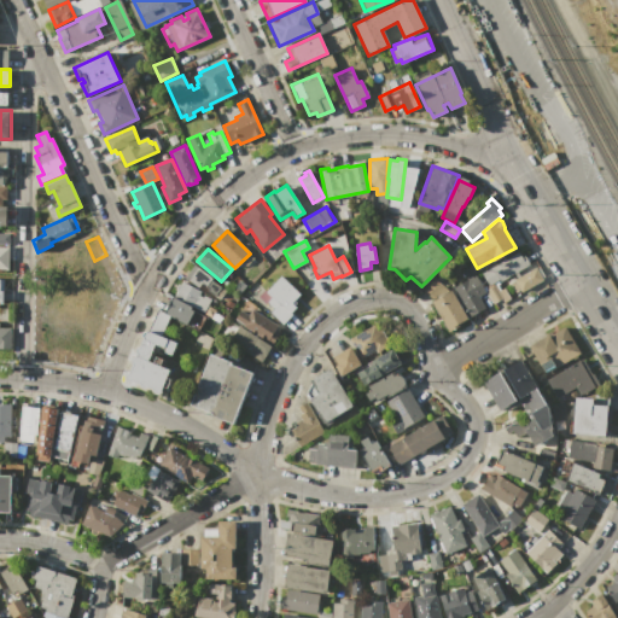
[(518,251),(526,267),(501,280),(500,279),(489,285),(485,280),(483,281),(478,274),(518,251)]
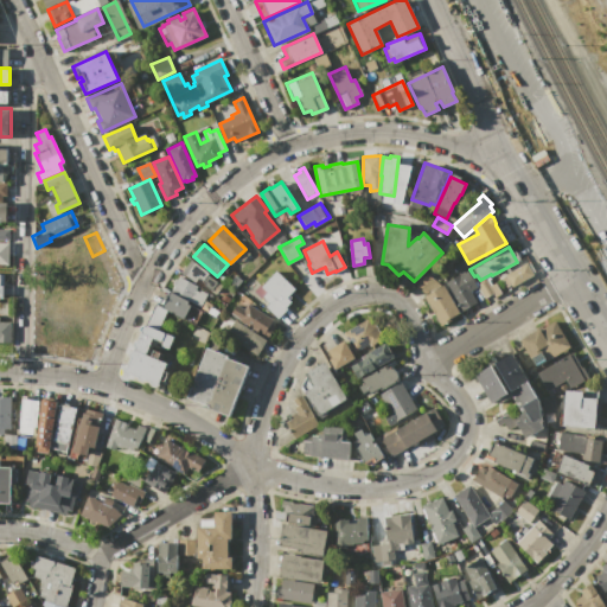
[(87,268),(108,259),(120,283),(112,304),(113,308),(106,311),(87,268)]
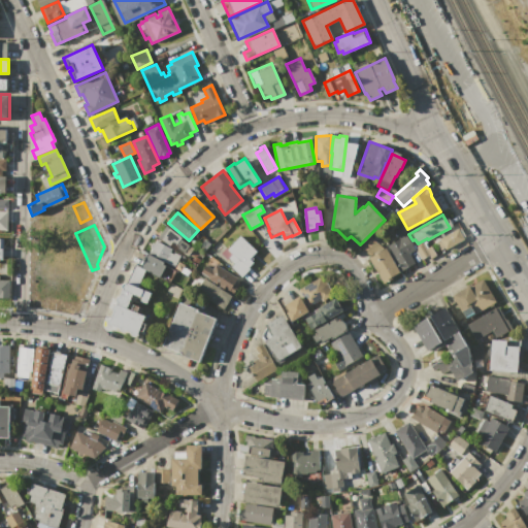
[(165,226),(182,237),(180,238),(193,248),(188,256),(176,248),(177,245),(171,241),(169,245),(158,237),(165,226)]
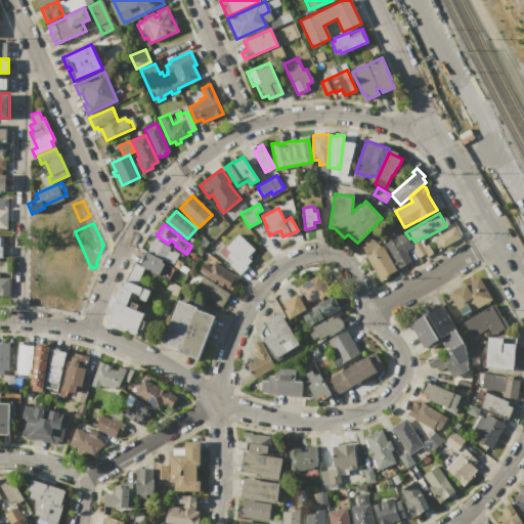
[(384,244),(394,238),(390,229),(399,224),(411,248),(406,251),(411,261),(399,267),(393,257),(392,258),(384,244)]
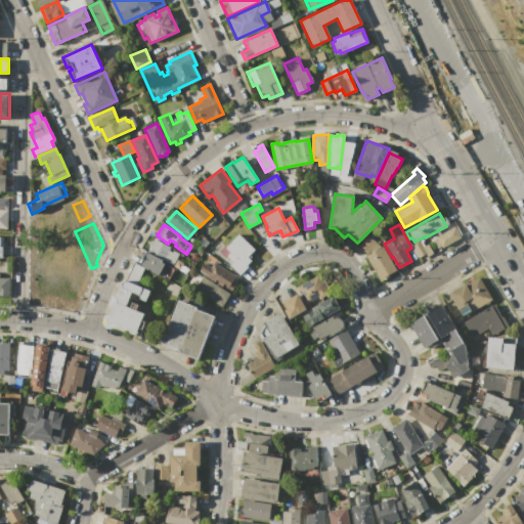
[(454,226),(461,237),(442,248),(441,246),(437,248),(432,238),(454,226)]
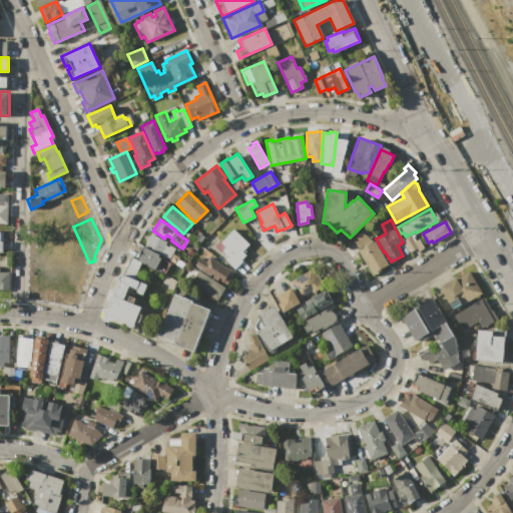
[(233,228),(249,243),(242,251),(246,254),(241,260),(242,261),(234,269),(223,259),(227,255),(221,250),(225,246),(220,242),(233,228)]
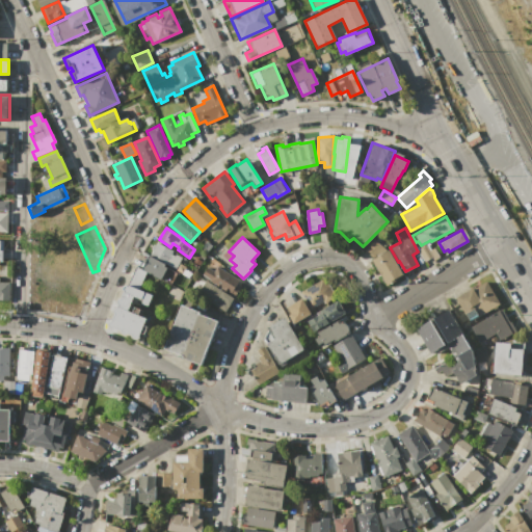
[(387,250),(389,249),(402,273),(395,277),(396,281),(387,286),(371,259),(373,258),(364,249),(375,238),(387,250)]
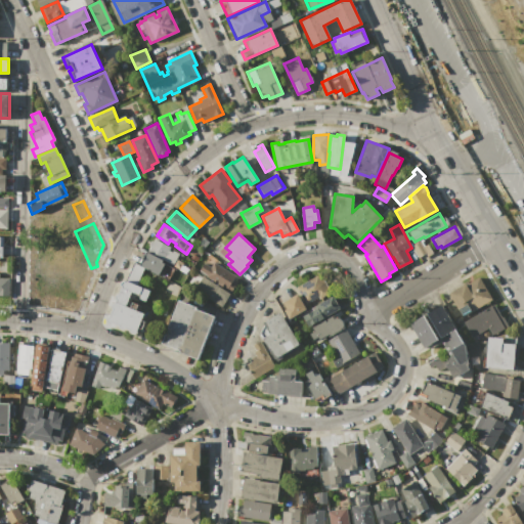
[(155,238),(171,247),(169,250),(172,252),(173,250),(178,253),(173,265),(163,259),(147,252),(150,247),(149,246),(151,241),(154,242),(155,238)]
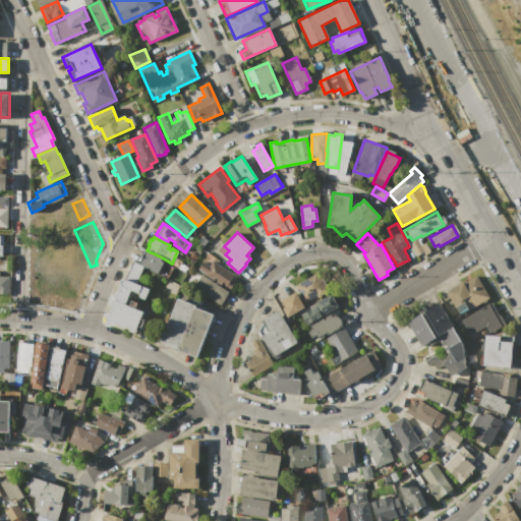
[(430,252),(423,255),(421,252),(415,255),(409,244),(417,240),(420,245),(424,242),(430,252)]
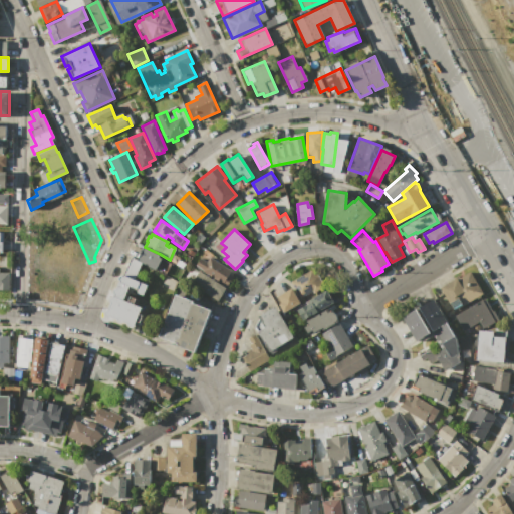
[(137,260),(143,246),(145,247),(160,254),(159,256),(162,258),(156,269),(137,260)]
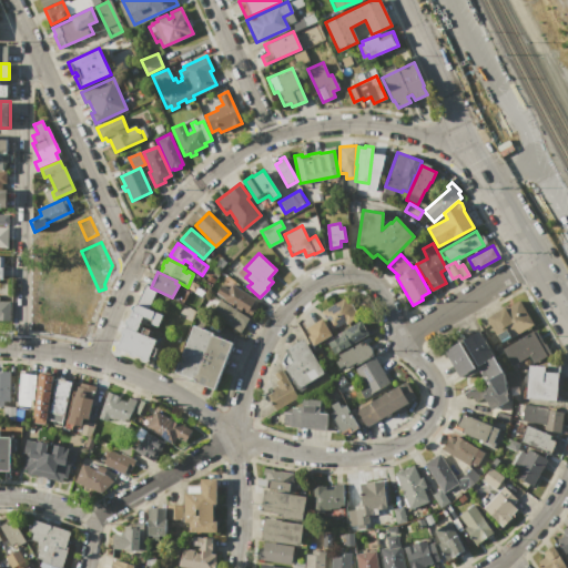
[(221,284),(229,290),(232,284),(255,300),(252,305),(256,308),(251,317),(223,298),(224,297),(215,293),(221,284)]
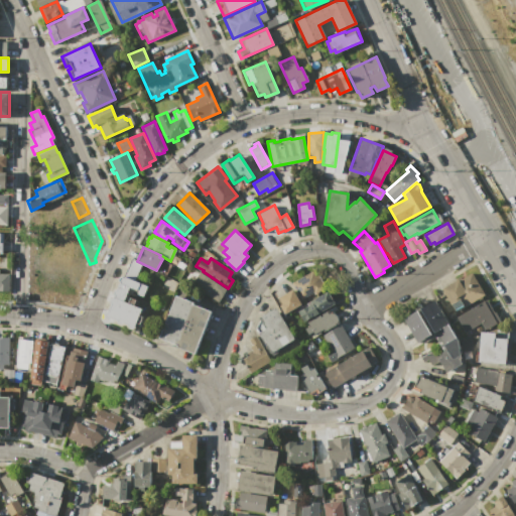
[(134,279),(124,273),(131,259),(142,264),(134,279)]
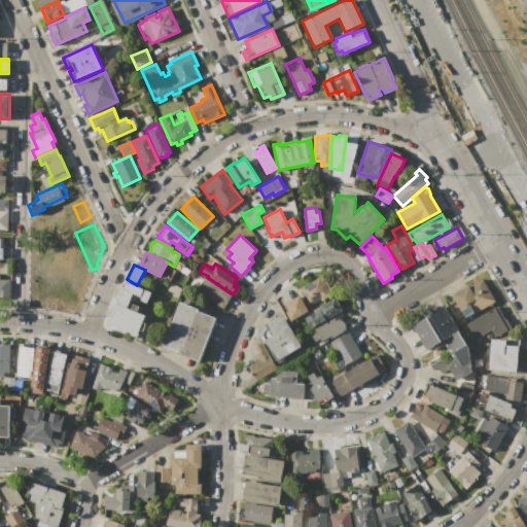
[(233,294),(223,309),(195,290),(203,276),(233,294)]
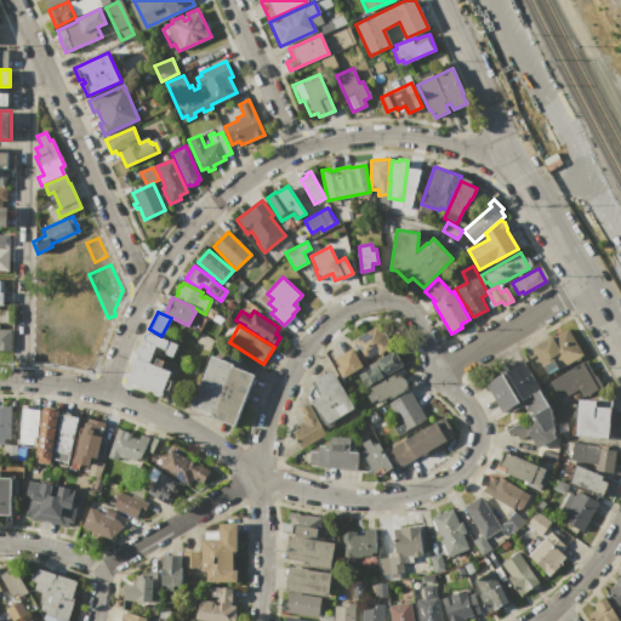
[(351,340),(377,325),(388,346),(363,360),(351,340)]
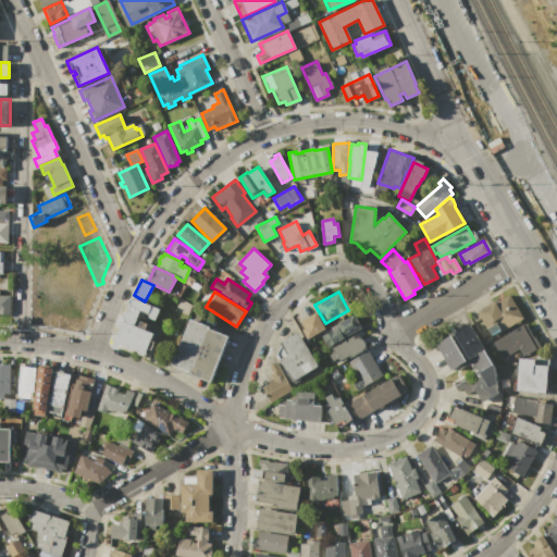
[(523,318),(493,336),(487,327),(485,329),(475,312),(498,299),(498,300),(509,294),(523,318)]
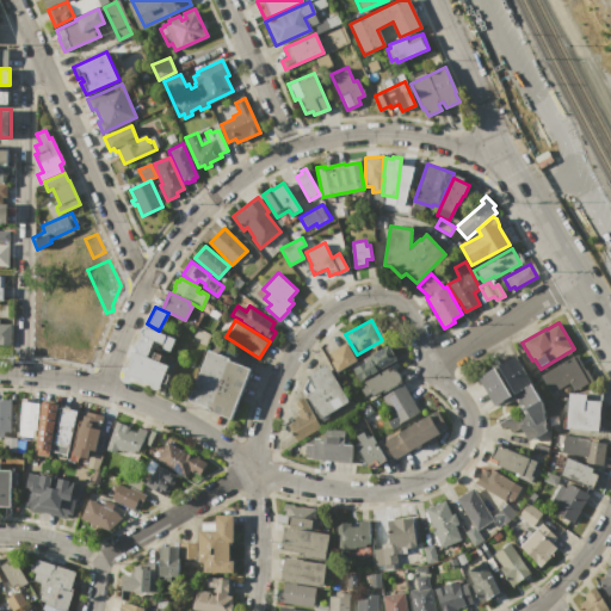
[(0,323),(10,323),(11,343),(0,343),(0,323)]
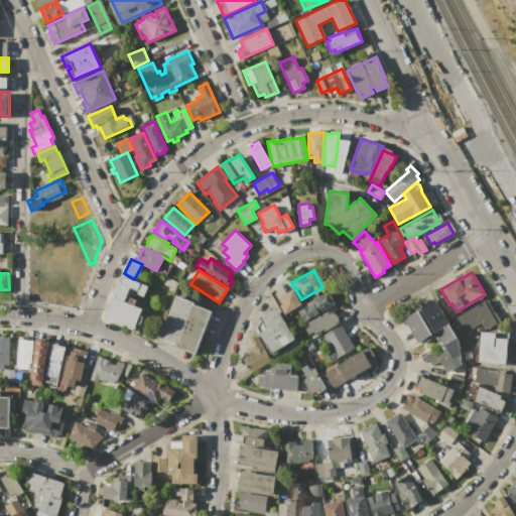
[(147,285),(143,296),(138,294),(139,290),(130,287),(124,301),(142,308),(139,314),(143,315),(140,324),(136,323),(134,328),(111,318),(108,318),(105,317),(104,314),(106,311),(109,311),(111,304),(110,302),(111,298),(114,298),(115,295),(113,293),(114,289),(117,289),(120,282),(118,279),(119,276),(122,275),(147,285)]
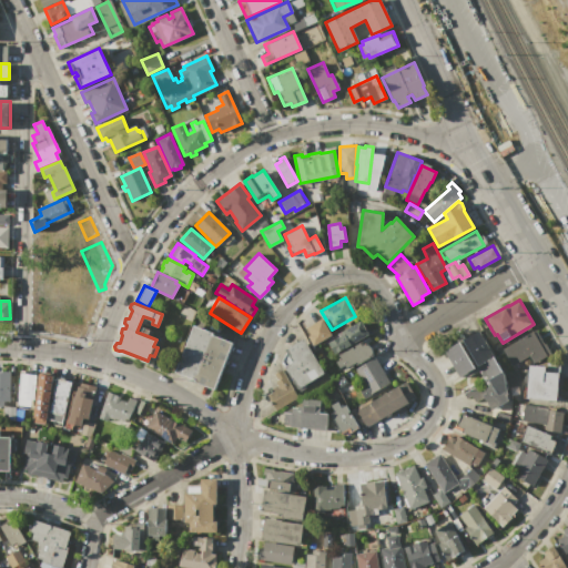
[(316,315),(325,331),(317,336),(307,320),(316,315)]
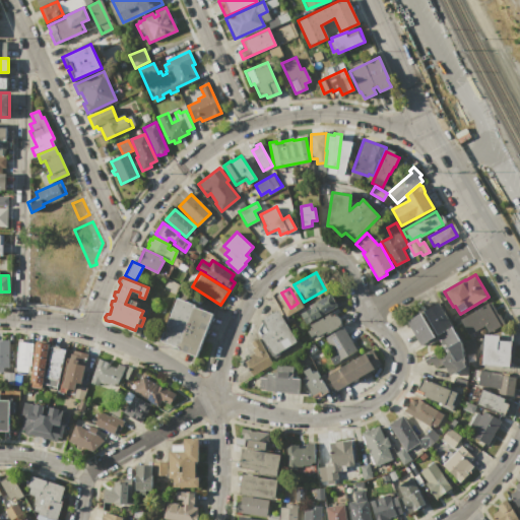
[(316,319),(309,305),(331,294),(338,308),(316,319)]
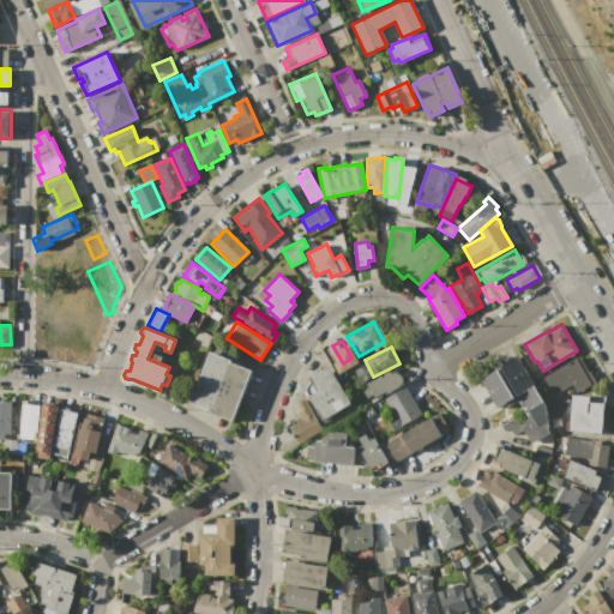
[(233,421),(204,410),(205,408),(190,402),(210,350),(233,360),(230,362),(253,371),(233,421)]
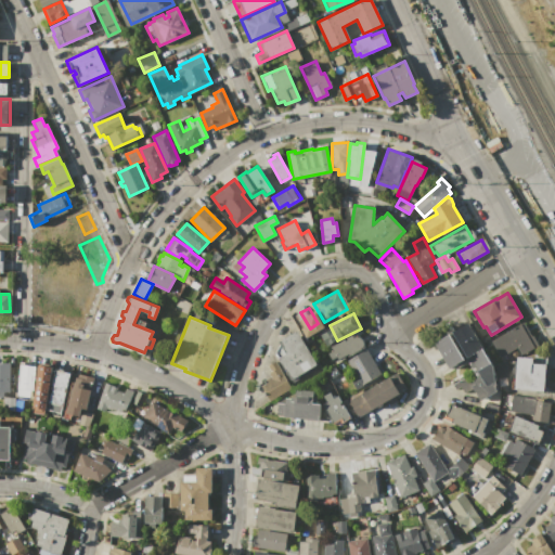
[(490,340),(523,321),(531,336),(532,335),(539,346),(521,356),(516,348),(500,358),(490,340)]
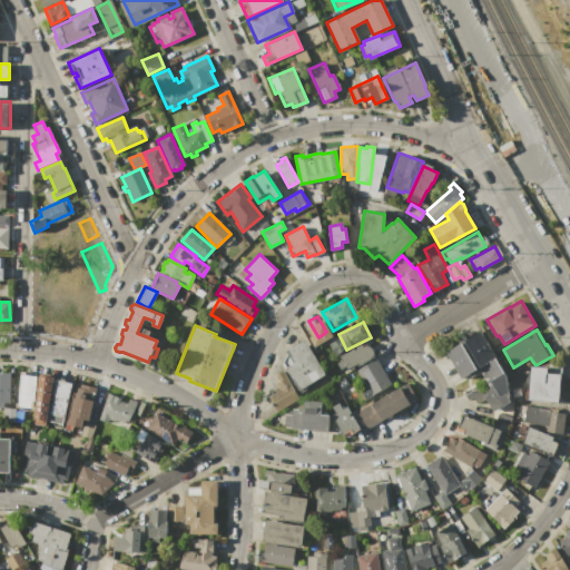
[(480,331),(505,375),(509,401),(492,411),(485,399),(475,404),(472,396),(467,400),(463,393),(477,385),(481,393),(489,389),(480,372),(471,376),(469,373),(460,379),(444,352),(480,331)]
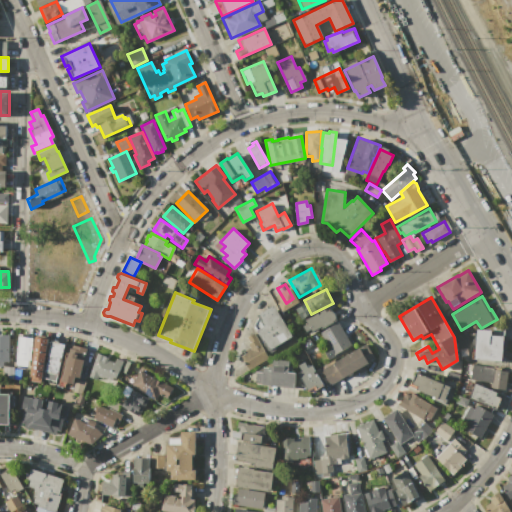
[(274,305),(294,339),(269,353),(256,330),(263,326),(256,315),(274,305)]
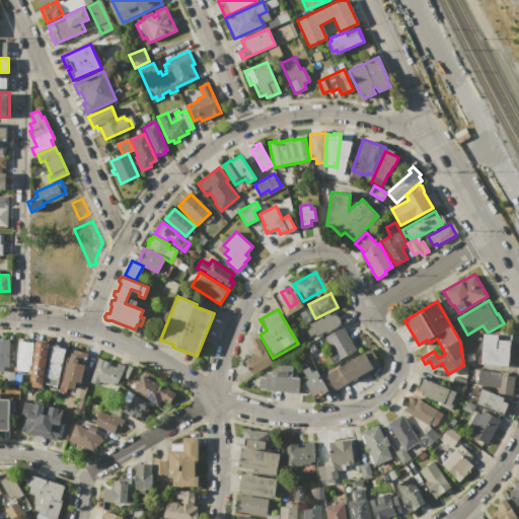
[(342,324),(315,338),(313,335),(309,337),(306,329),(310,327),(308,323),(331,311),(332,314),(336,312),(342,324)]
